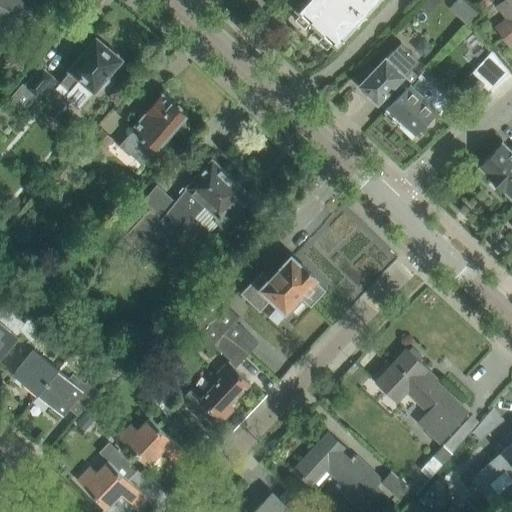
[(0,0),(0,24),(6,14),(35,31),(51,4),(44,0),(0,0)]
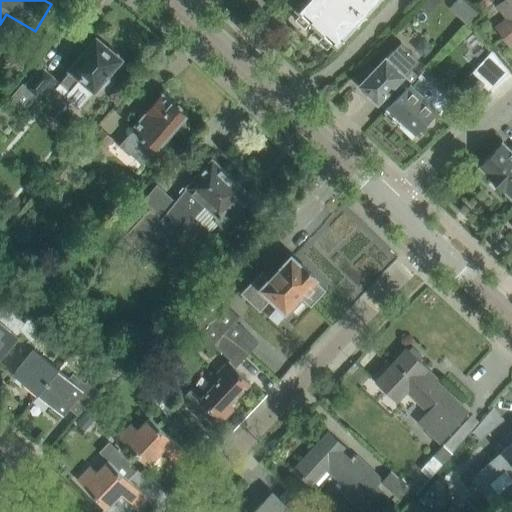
[(304,0),(296,9),(337,47),(380,0),(304,0)]
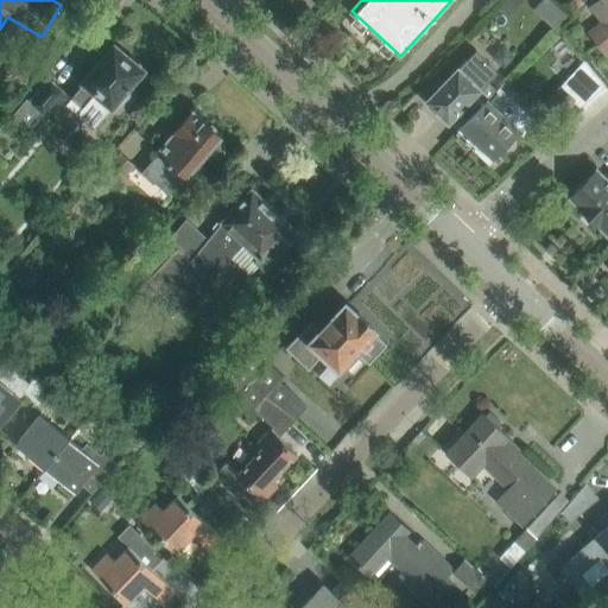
[(505,0),(499,6),(511,18),(526,2),(524,0),(505,0)]
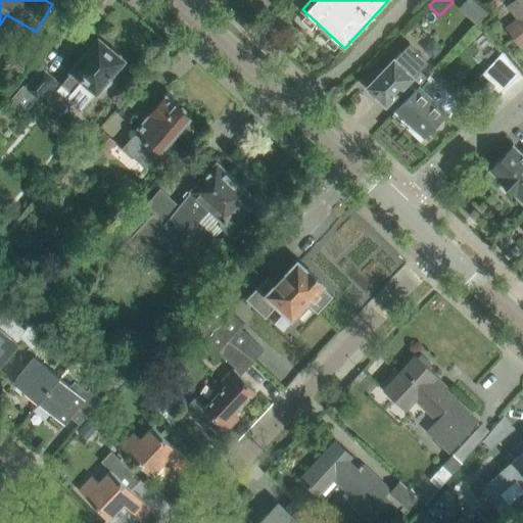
[(508,29),(509,30),(521,46),(522,44),(522,0),(516,0),(509,5),(519,19),(508,29)]
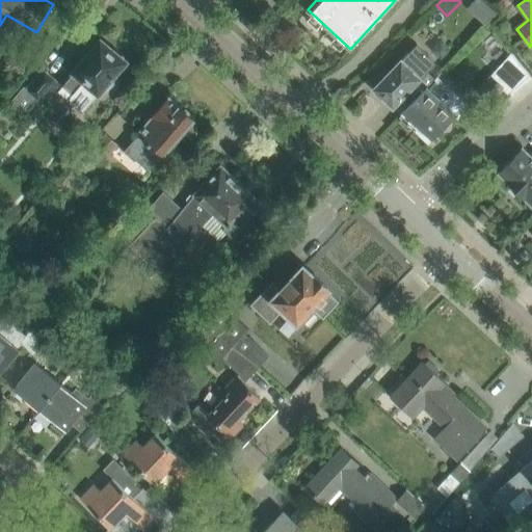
[(477,50),(488,68),(509,55),(497,37),(477,50)]
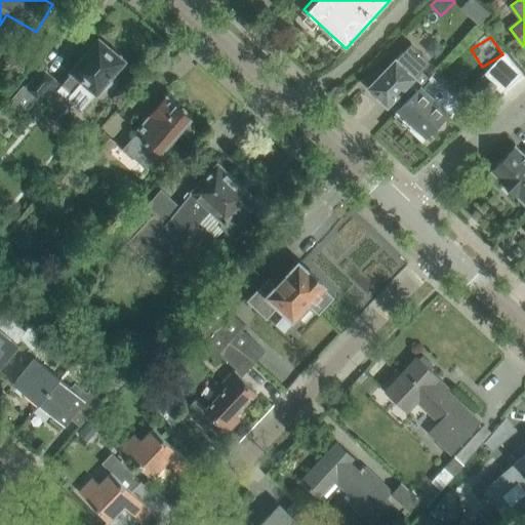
[(44,70),(28,89),(22,85),(9,103),(25,115),(38,98),(46,106),(57,91),(81,111),(123,61),(98,40),(62,84),(44,70)]
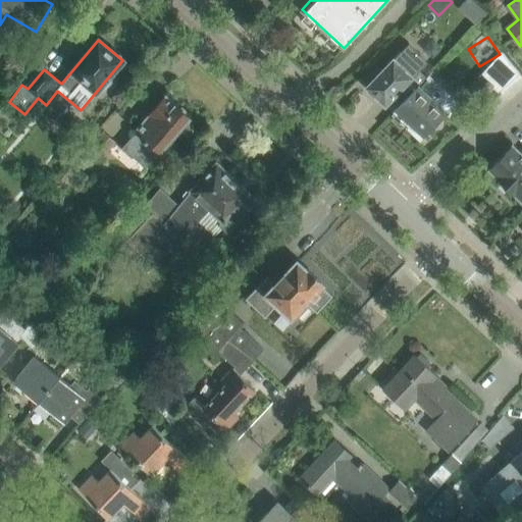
[(419,86),(426,77),(418,70),(427,62),(408,43),(381,70),(378,67),(367,79),(371,82),(366,87),(385,105),(401,90),(408,96),(393,113),(394,114),(420,87),(419,86)]
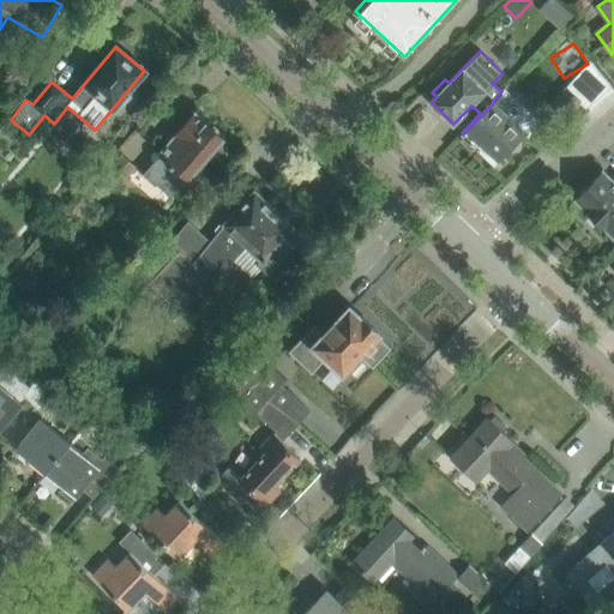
[(494,102),(463,134),(495,163),(524,132),(528,136),(541,122),(504,88),(501,91),(493,101),(494,102)]
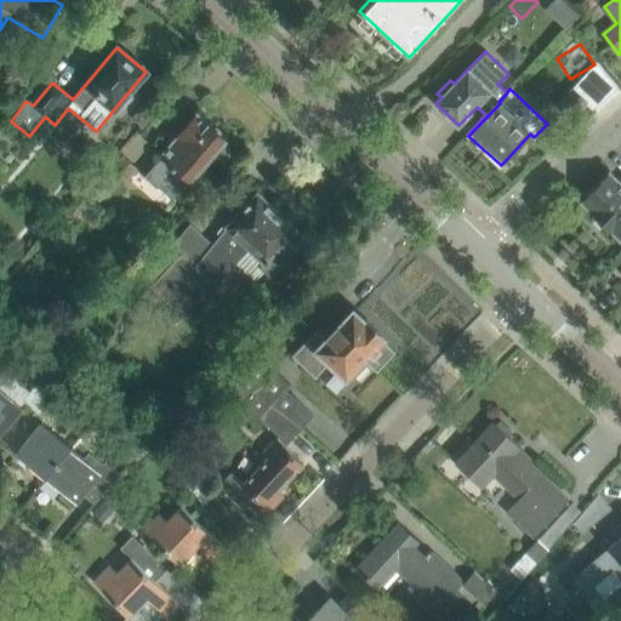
[(551,108),(564,123),(582,106),(569,91),(551,108)]
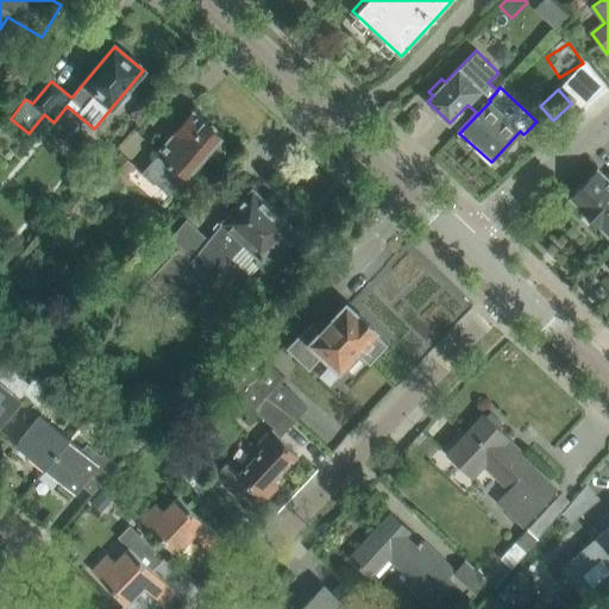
[(174,136),(159,152),(142,173),(170,199),(188,179),(186,176),(205,155),(211,161),(218,159),(224,152),(224,146),(218,140),(221,137),(193,112),(171,135),(174,136)]
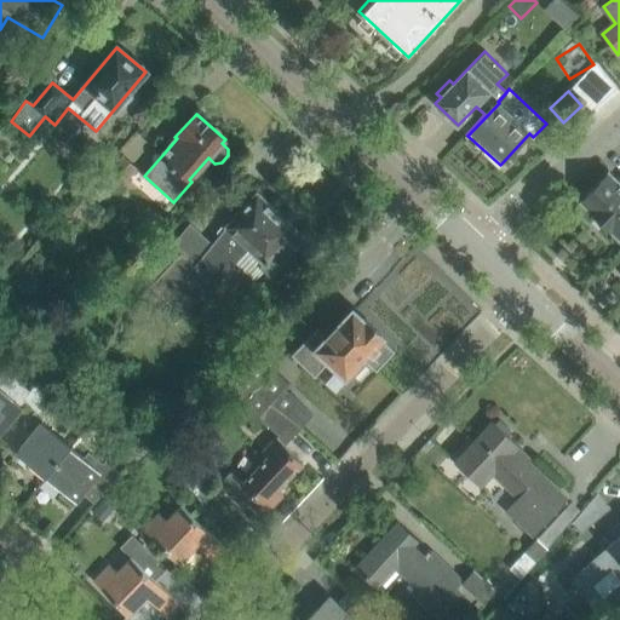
[(122,158),(103,179),(116,190),(135,168),(122,158)]
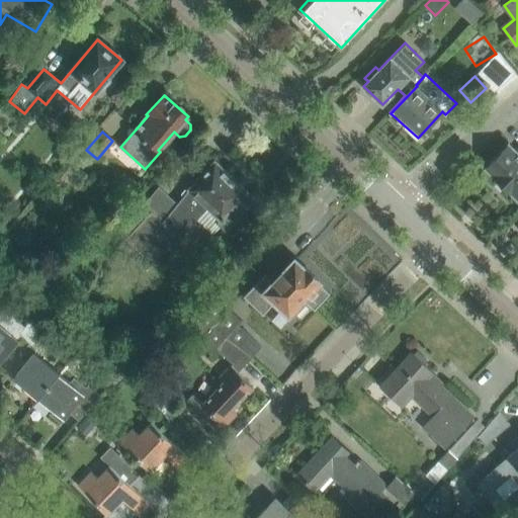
[(517,199),(517,154),(508,145),(486,168),(517,199)]
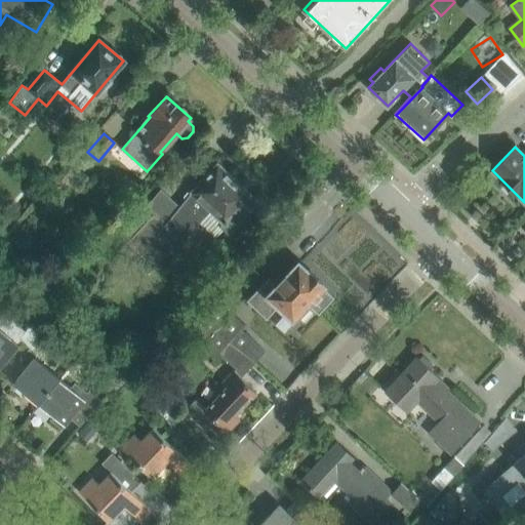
[(152,214),(130,241),(135,245),(133,247),(147,258),(162,241),(173,250),(180,242),(178,241),(198,220),(216,237),(224,229),(229,233),(257,203),(249,195),(249,194),(218,164),(192,192),(164,225),(152,214)]
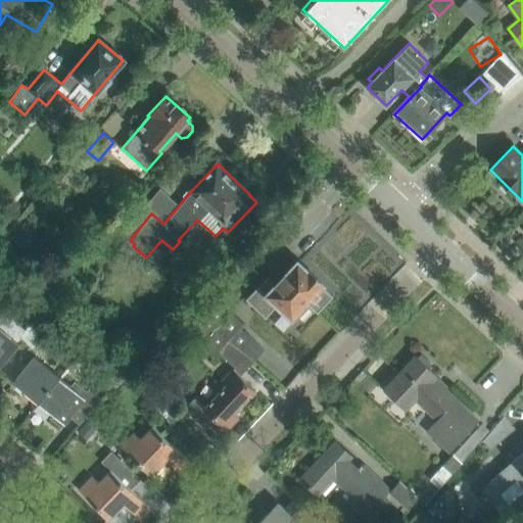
[(268,278),(246,300),(267,319),(278,306),(292,319),(306,302),(318,313),(333,296),(323,286),(324,285),(298,262),(286,275),(285,274),(276,285),(268,278)]
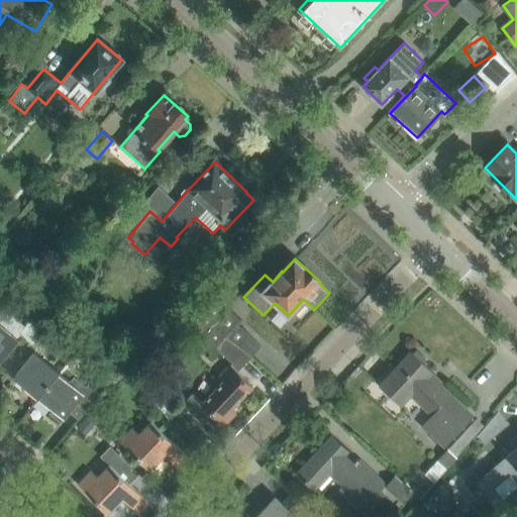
[(214,294),(188,322),(215,347),(230,332),(241,319),(214,294)]
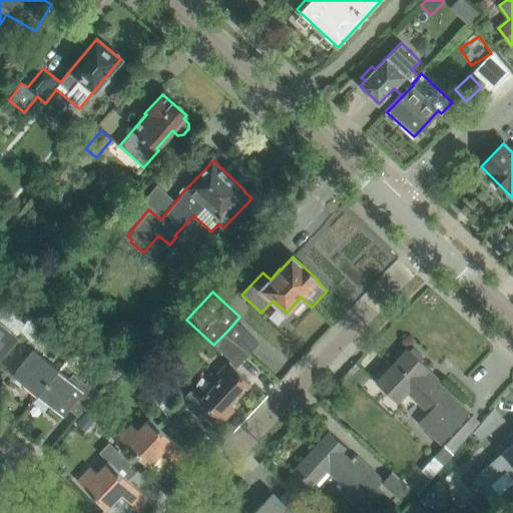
[(1,306),(0,307),(0,359),(22,333),(28,339),(45,319),(35,311),(24,324),(1,306)]
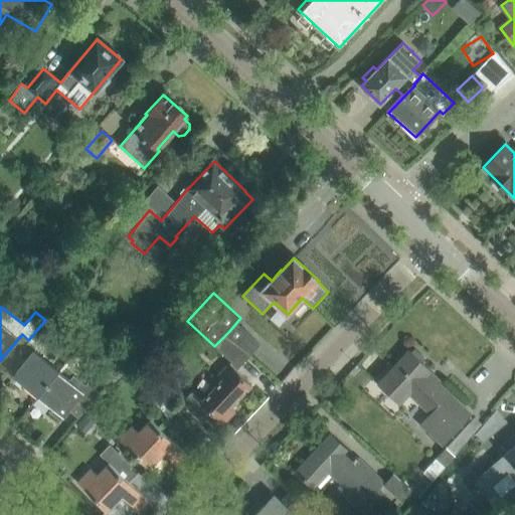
[(190,392),(181,402),(202,421),(211,412),(222,423),(234,410),(230,406),(251,384),(236,370),(252,353),(229,331),(214,346),(231,361),(218,375),(222,379),(200,402),(190,392)]
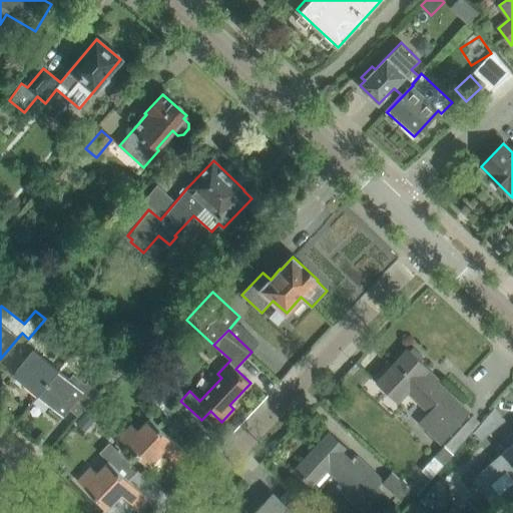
[(33,350),(22,363),(10,379),(19,386),(22,382),(37,394),(57,369),(33,350)]
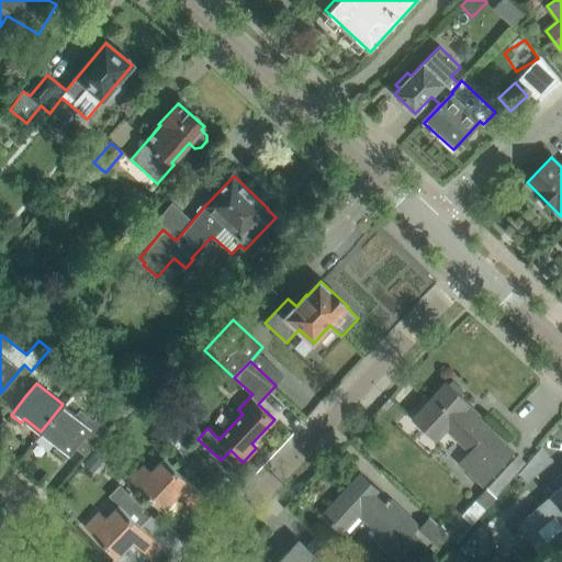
[(110,398),(92,420),(103,430),(123,407),(110,398)]
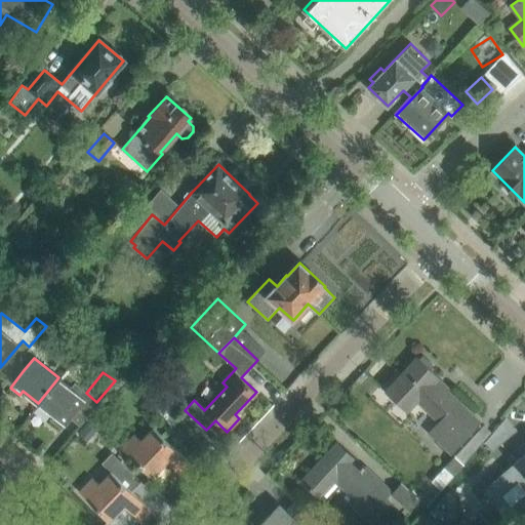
[(58,377),(38,403),(55,417),(51,421),(62,429),(74,413),(78,409),(86,415),(96,402),(86,393),(74,384),(71,388),(58,377)]
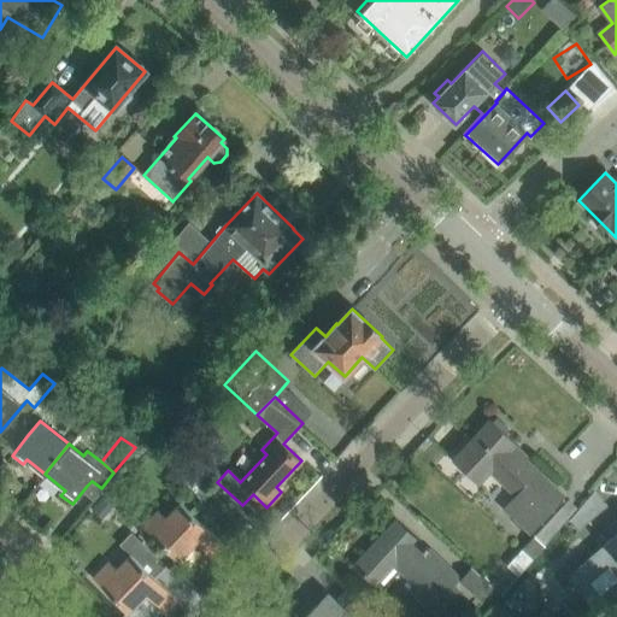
[(188,465),(177,479),(203,500),(213,487),(188,465)]
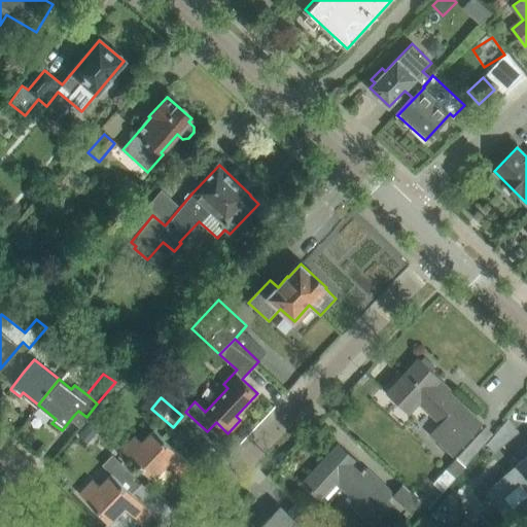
[(507,419),(487,443),(494,451),(518,431),(507,419)]
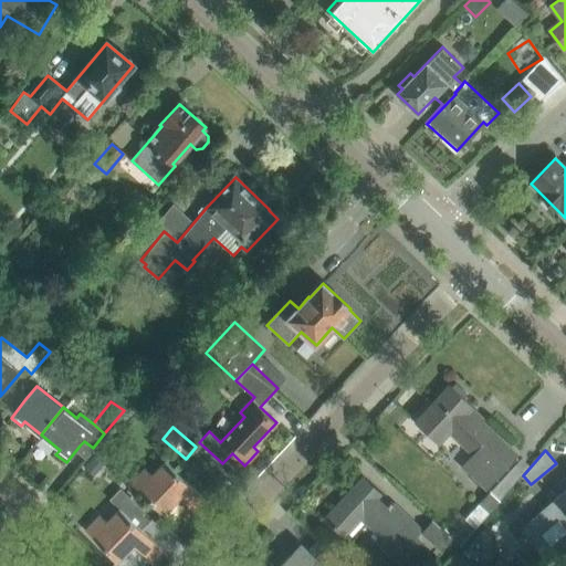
[(94,456),(85,467),(94,474),(103,463),(94,456)]
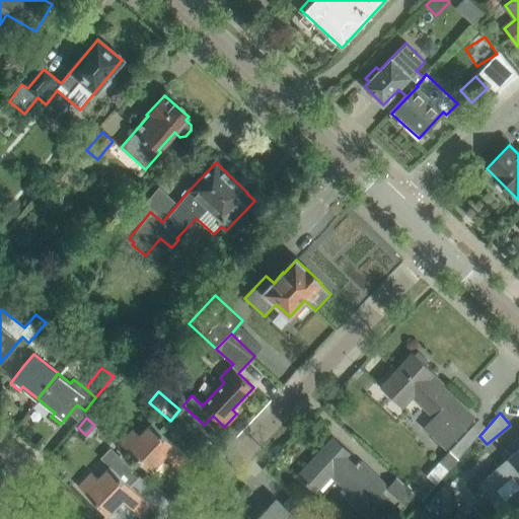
[(120,442),(136,458),(150,472),(165,456),(181,472),(192,461),(152,424),(140,436),(133,429),(120,442)]
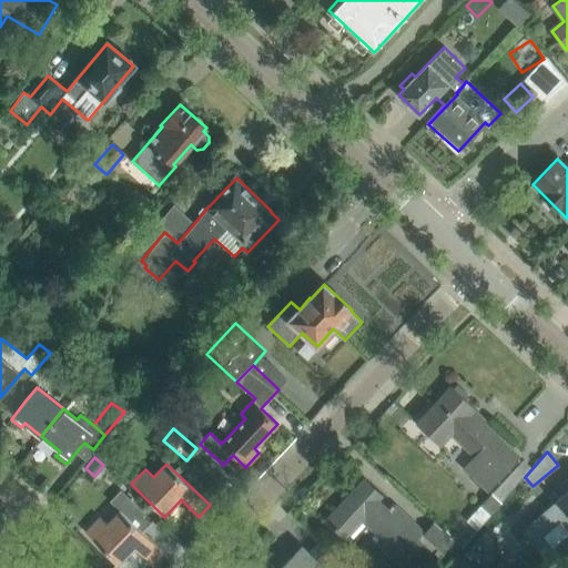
[(335,528),(340,533),(341,531),(346,537),(363,519),(407,559),(426,537),(444,553),(454,543),(435,525),(425,536),(395,508),(396,507),(394,505),(392,507),(368,485),(358,495),(354,490),(327,519),(336,527),(335,528)]
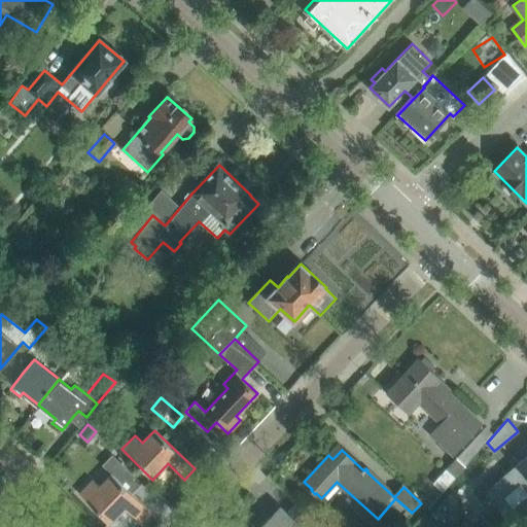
[(526,456),(486,491),(516,526),(524,526),(526,525),(526,456)]
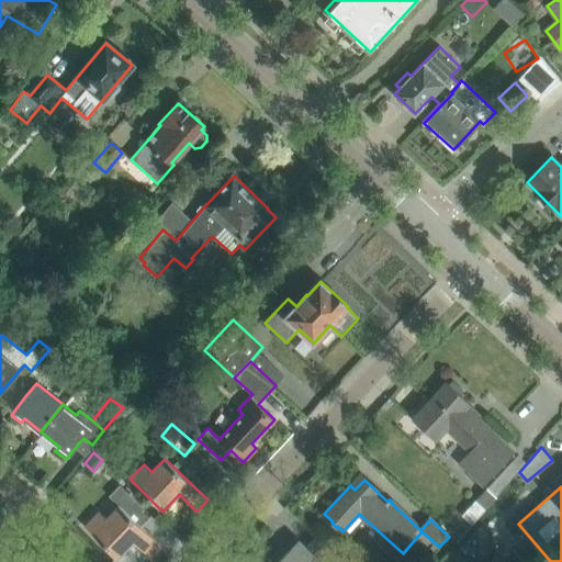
[(486,487),(462,516),(472,525),(496,496),(486,487)]
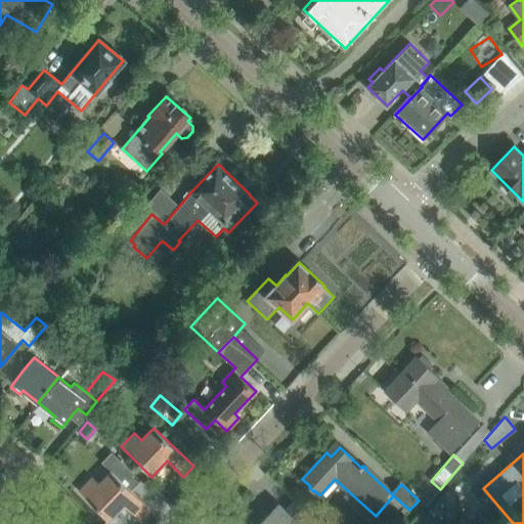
[(93,478),(80,491),(110,520),(125,505),(141,520),(151,510),(126,486),(136,476),(121,462),(111,472),(99,484),(93,478)]
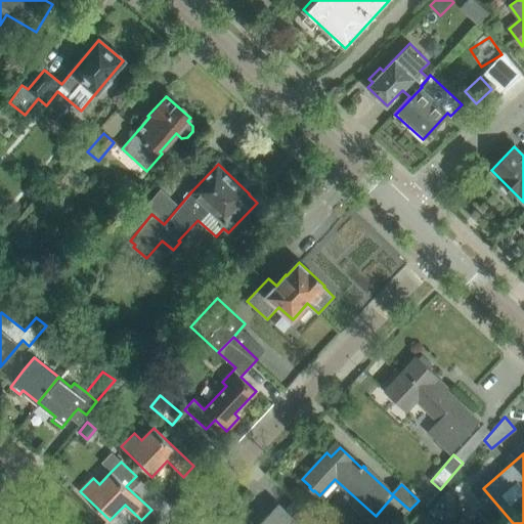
[(270,513),(258,523),(306,523),(304,521),(301,523),(299,523),(297,522),(290,514),(275,500),(266,509),(270,513)]
